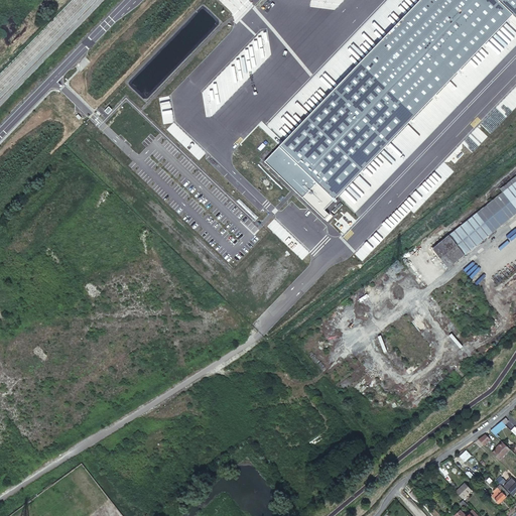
[(512,15),(515,18),(515,0),(419,0),(264,161),(325,219),(329,215),(325,210),(512,15)]
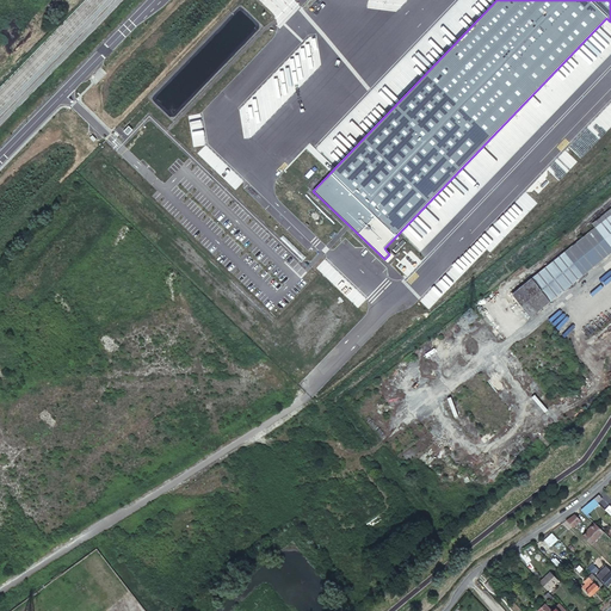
[(582,239),(513,295),(531,319),(610,254),(610,209),(592,224),(594,228),(592,230),(588,228),(579,235),(582,239)]
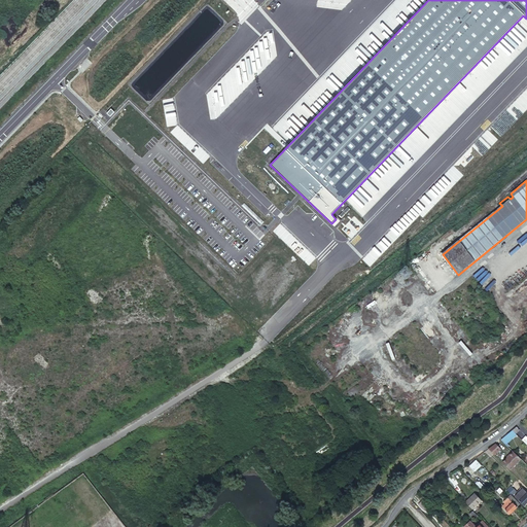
[(526,436),(521,431),(519,433),(521,435),(518,437),(526,446),(526,436)]
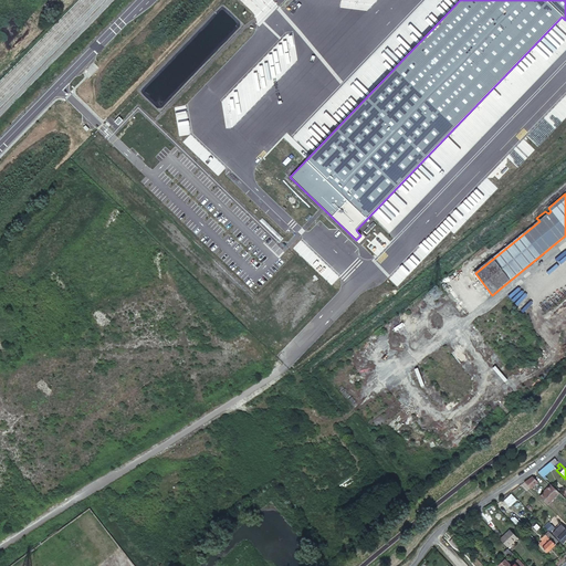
[(541,469),(537,471),(541,474),(548,468),(545,464),(544,465),(541,469)]
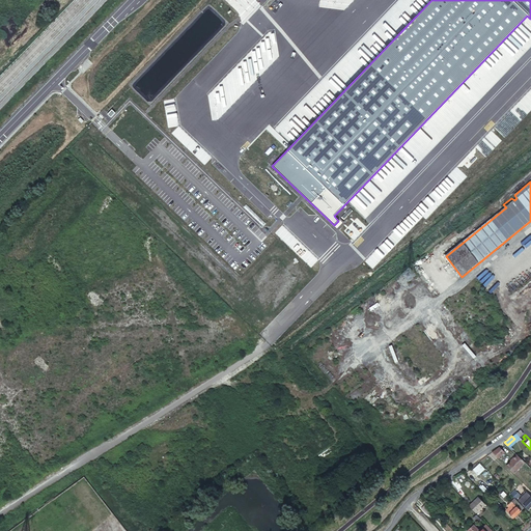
[(499,446),(493,452),(499,458),(505,451),(499,446)]
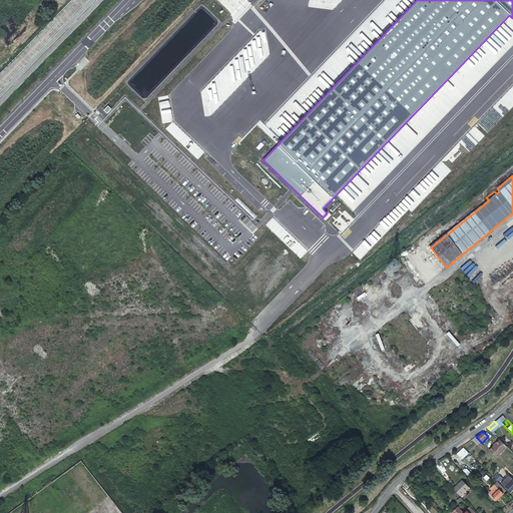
[(506,446),(498,438),(494,443),(494,444),(488,450),(495,457),(506,446)]
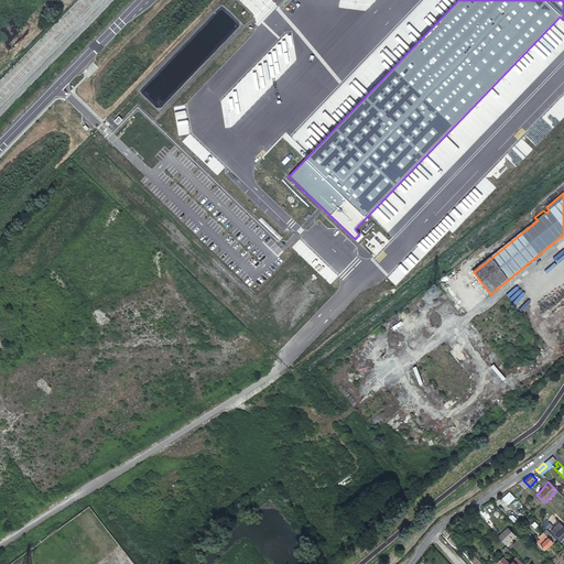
[(509,490),(502,497),(508,503),(514,497),(509,490)]
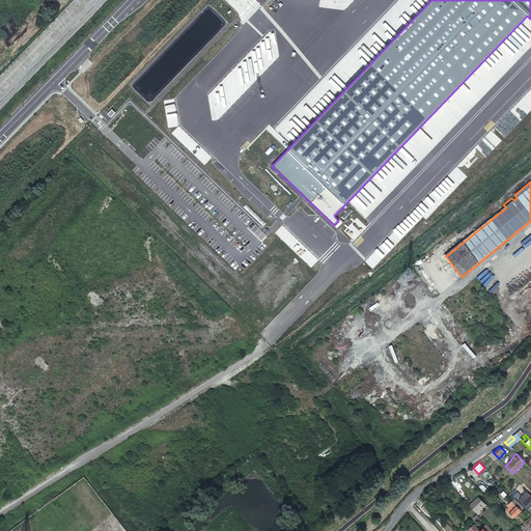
[(520,495),(514,490),(510,494),(516,499),(520,495)]
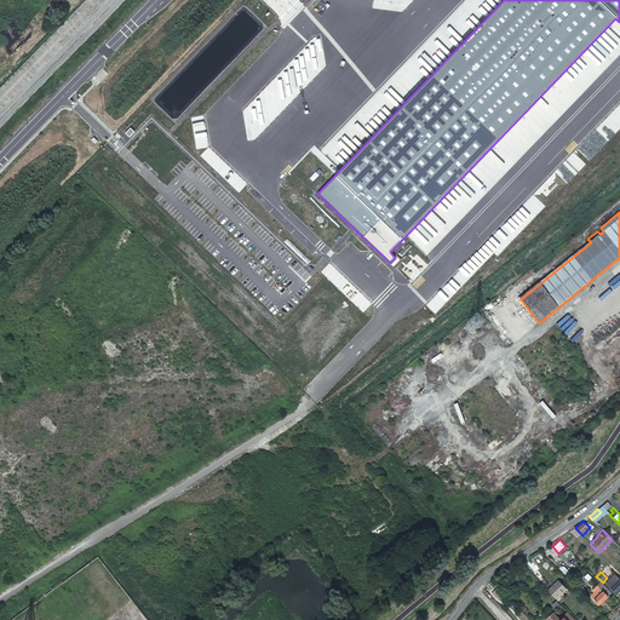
[(619,590),(619,579),(614,574),(606,584),(616,595),(619,590)]
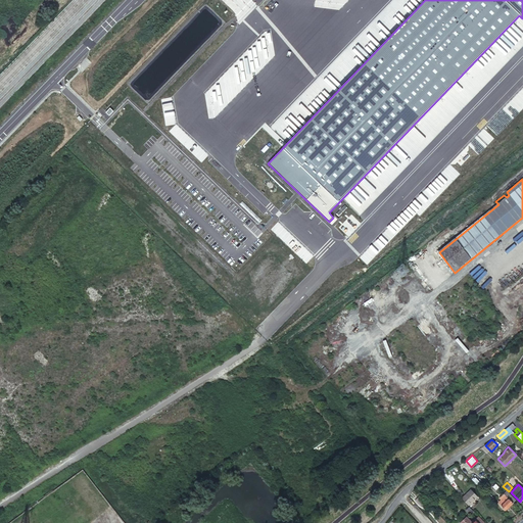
[(461,498),(467,506),(476,497),(477,495),(470,489),(461,498)]
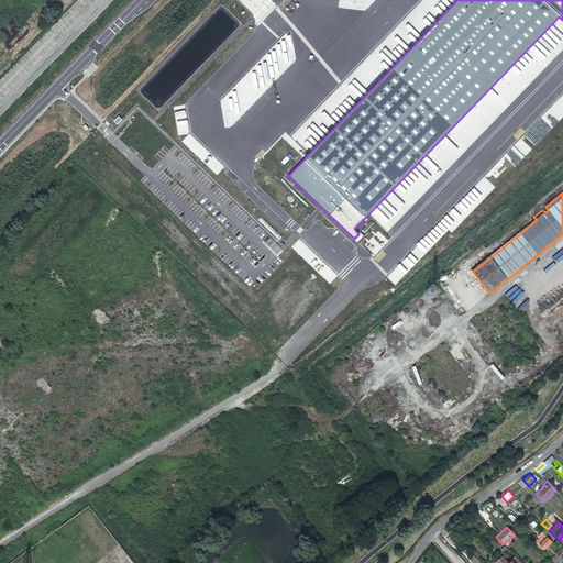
[(549,531),(547,529),(538,537),(540,539),(537,541),(544,549),(555,539),(549,531)]
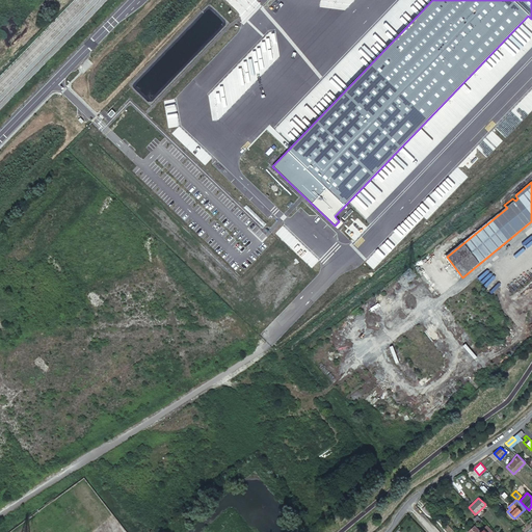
[(503,508),(498,502),(495,504),(501,510),(503,508)]
